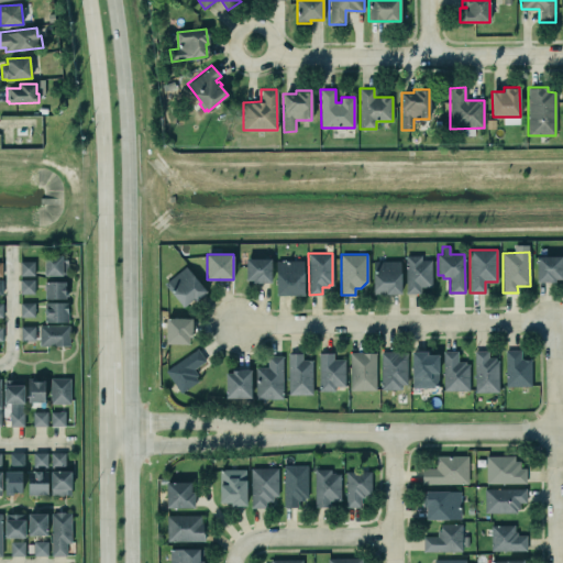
[(421,260),(421,255),(406,255),(406,293),(420,293),(420,286),(431,286),(431,260),(421,260)]
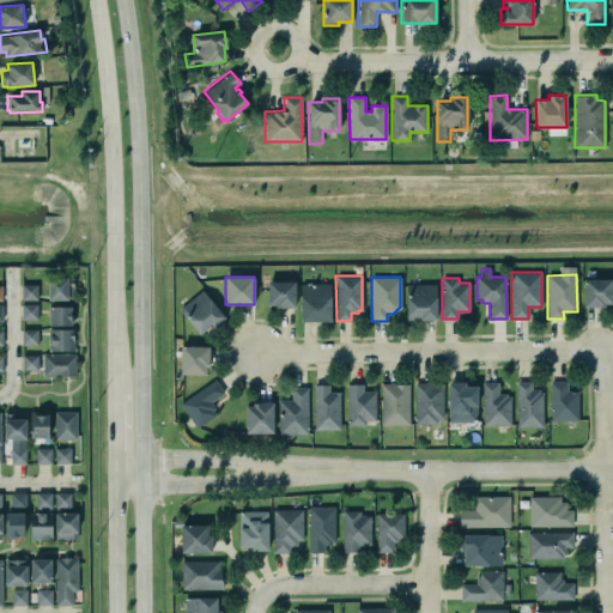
[(584,279),(612,278),(612,303),(605,304),(605,307),(584,307),(584,279)]
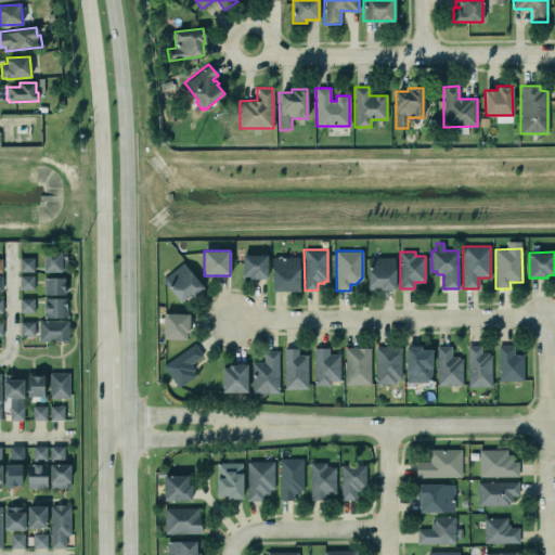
[(43,272),(67,272),(67,253),(43,254),(43,272)]
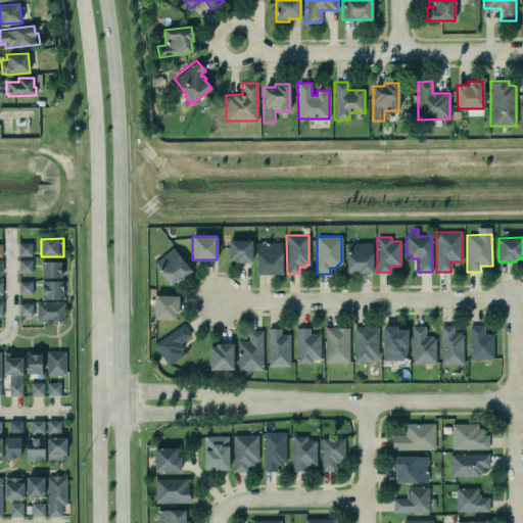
[(251,240),(251,262),(234,263),(234,259),(228,259),(228,240),(251,240)]
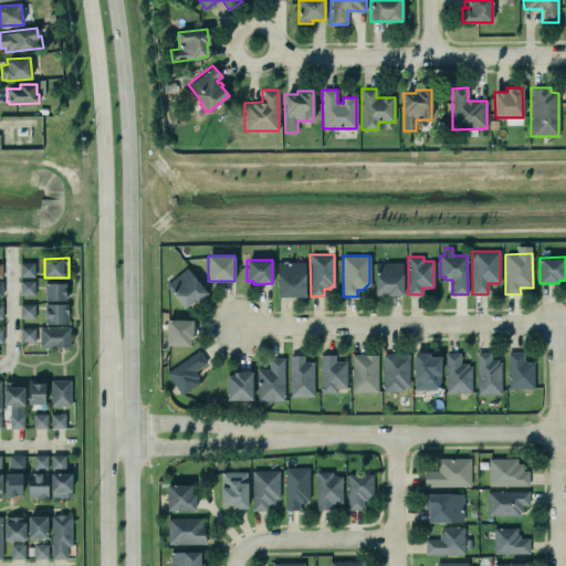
[(34,278),(34,262),(20,262),(20,276),(34,278)]
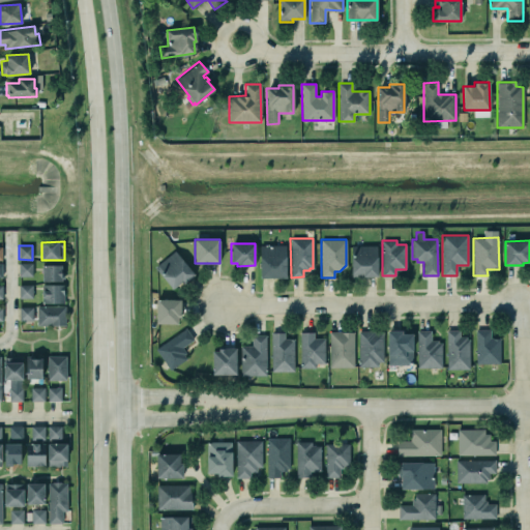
[(285,245),(286,277),(260,277),(260,245),(285,245)]
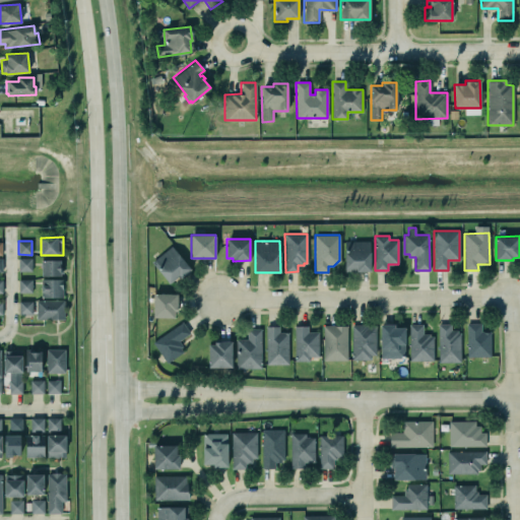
[(369,241),(370,271),(344,271),(344,241),(369,241)]
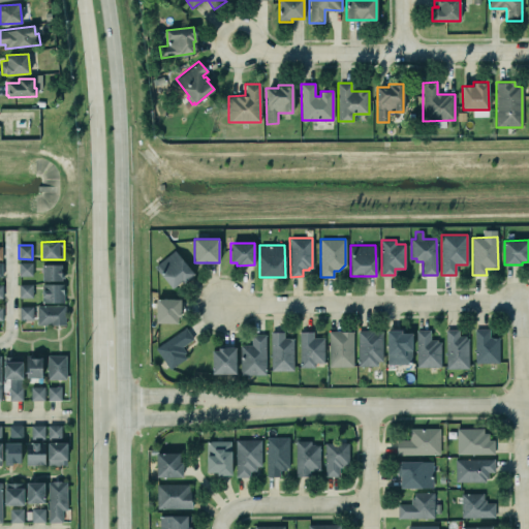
[(174,250),(194,274),(183,283),(181,280),(172,287),(154,267),(174,250)]
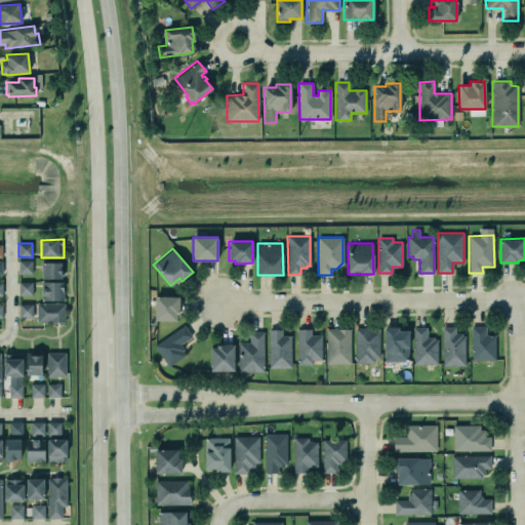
[(32,274),(32,260),(19,260),(18,274),(32,274)]
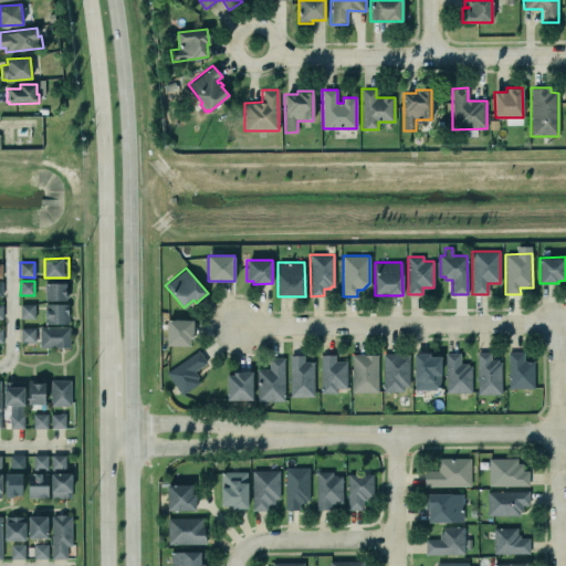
[(44,300),(66,301),(66,284),(45,283),(44,300)]
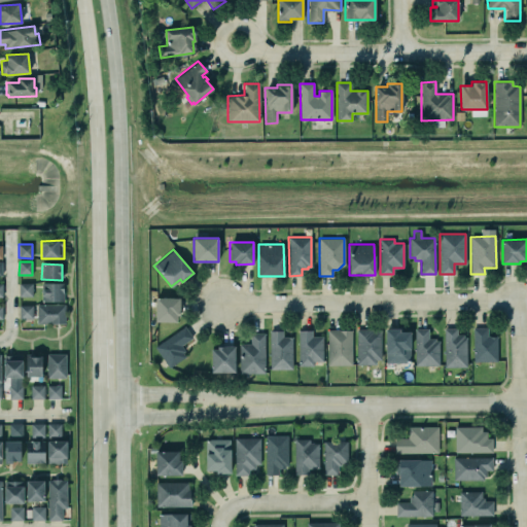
[(20,297),(32,296),(32,283),(19,284),(20,297)]
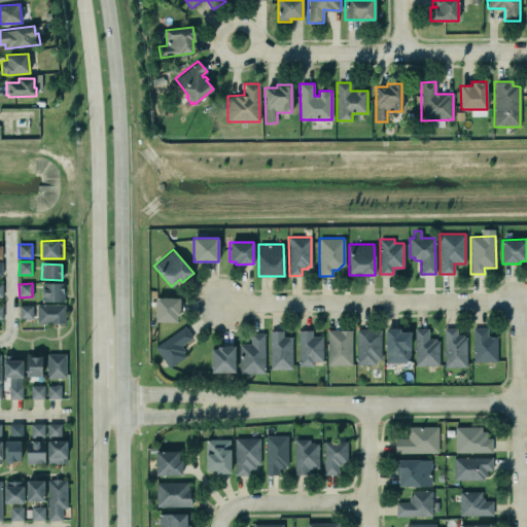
[(41,302),(63,303),(64,284),(42,283),(41,302)]
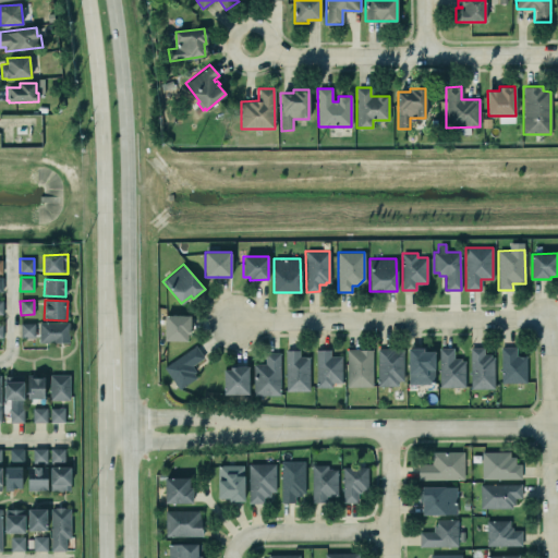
[(190,315),(190,334),(186,334),(186,341),(165,340),(165,315),(190,315)]
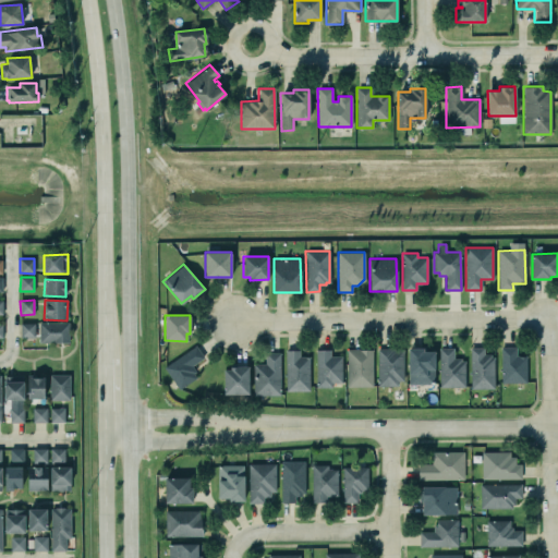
[(37,320),(68,320),(68,341),(37,341),(37,320)]
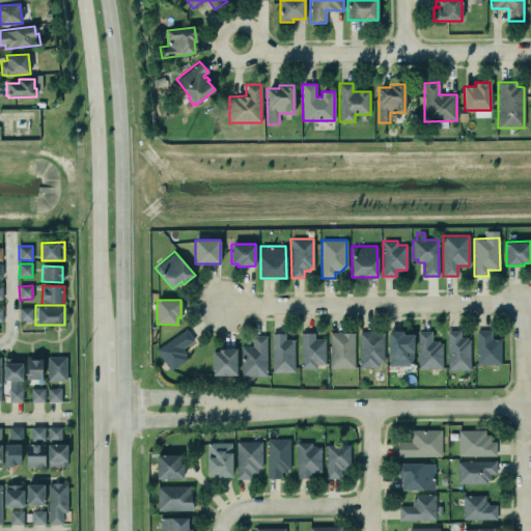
[(18,307),(19,320),(32,319),(32,306),(18,307)]
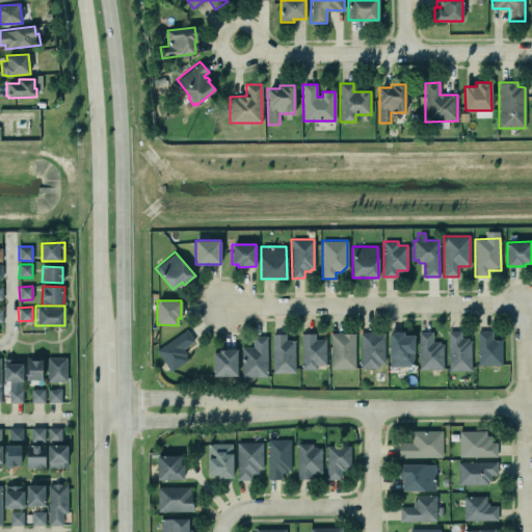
[(186,329),(193,341),(182,348),(186,354),(184,355),(186,360),(169,371),(155,350),(186,329)]
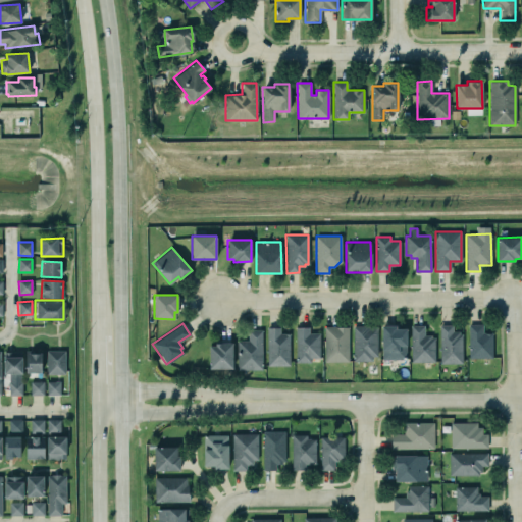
[(482,332),(482,324),(468,325),(469,359),(492,358),(492,332),(482,332)]
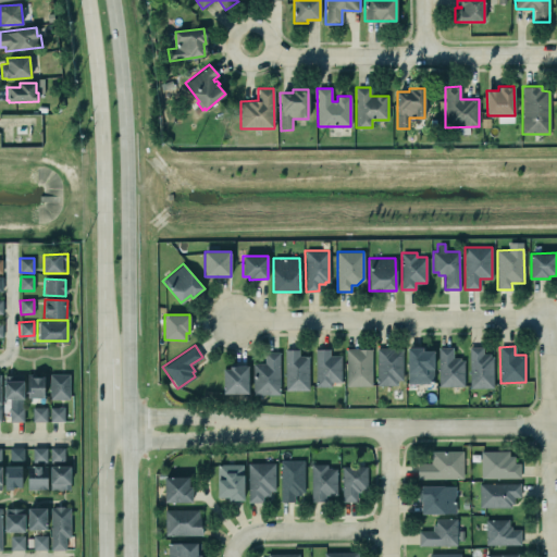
[(422,350),(422,347),(407,347),(407,384),(434,384),(434,350),(422,350)]
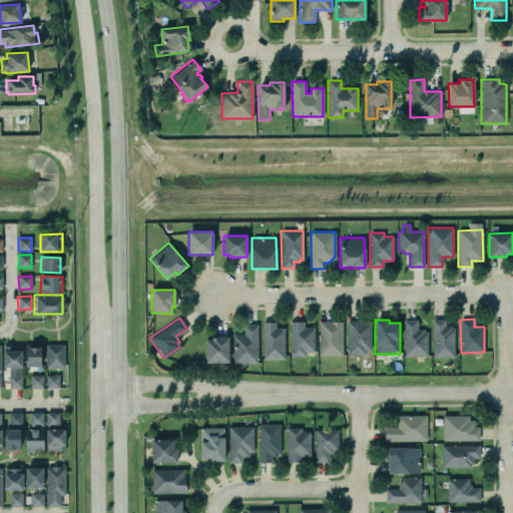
[(417,330),(417,320),(403,320),(404,357),(428,356),(427,332),(424,332),(424,330),(417,330)]
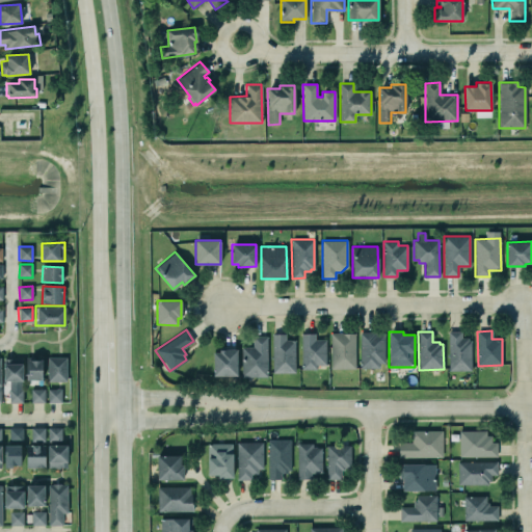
[(448,331),(448,371),(471,371),(471,340),(468,340),(468,338),(461,338),(461,331),(448,331)]
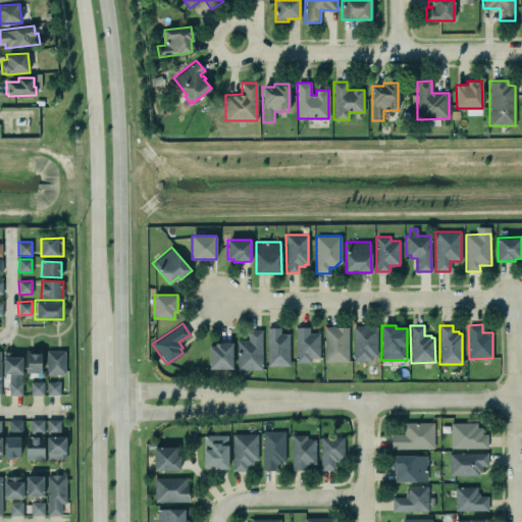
[(348,326),(349,361),(324,362),(324,326),(348,326)]
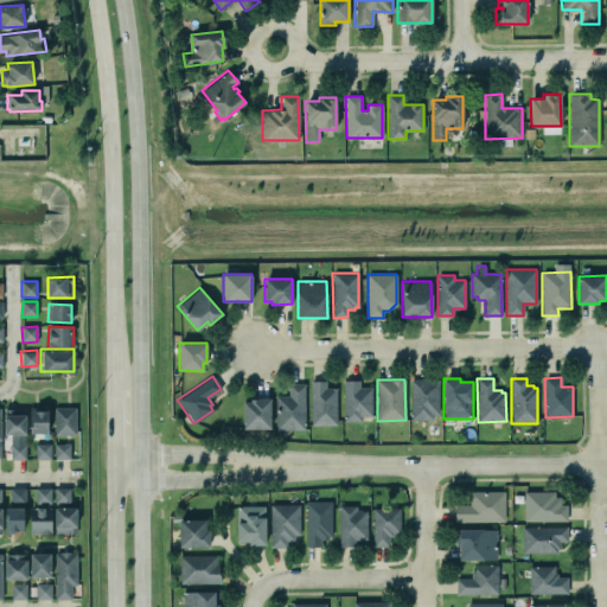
[(429,381),(429,379),(426,379),(410,379),(410,420),(432,420),(432,414),(439,414),(439,381),(429,381)]
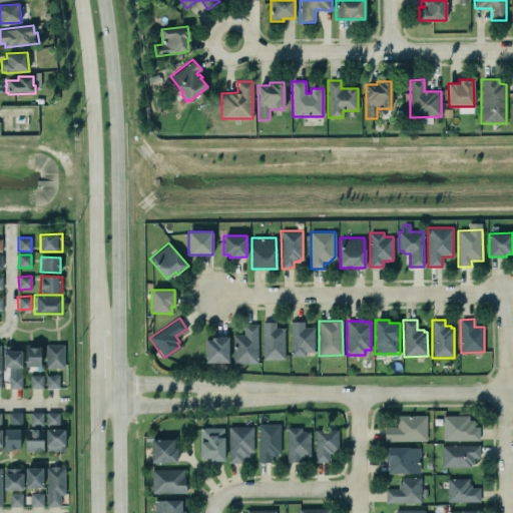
[(275,328),(275,322),(263,322),(263,359),(284,359),(285,328),(275,328)]
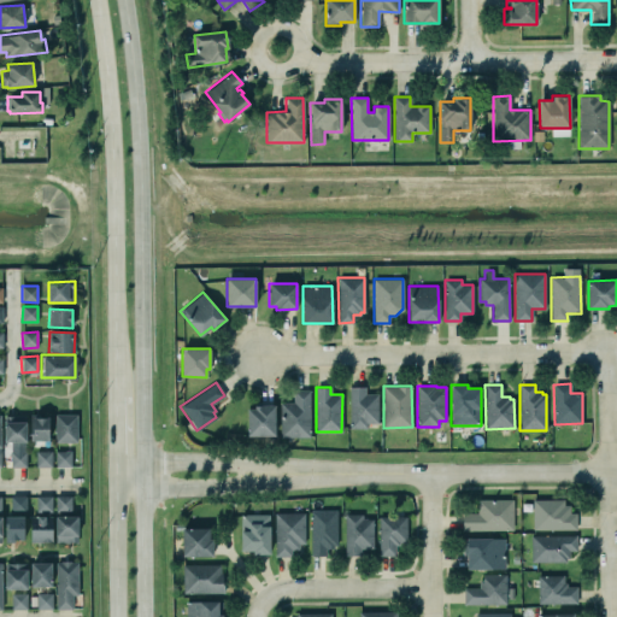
[(365,394),(365,387),(350,387),(350,428),(366,428),(366,423),(377,423),(377,393),(365,394)]
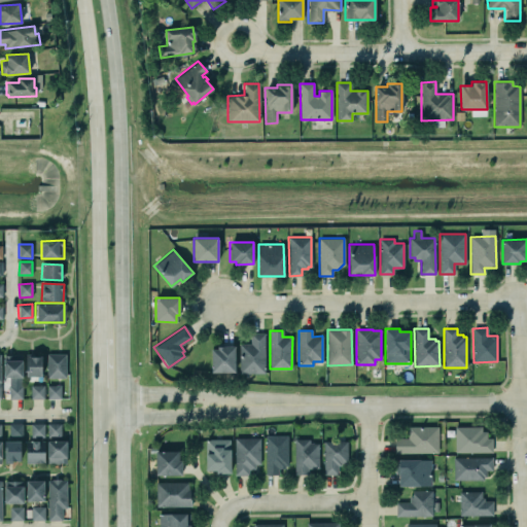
[(250,344),(250,332),(264,332),(264,374),(239,374),(239,344),(250,344)]
